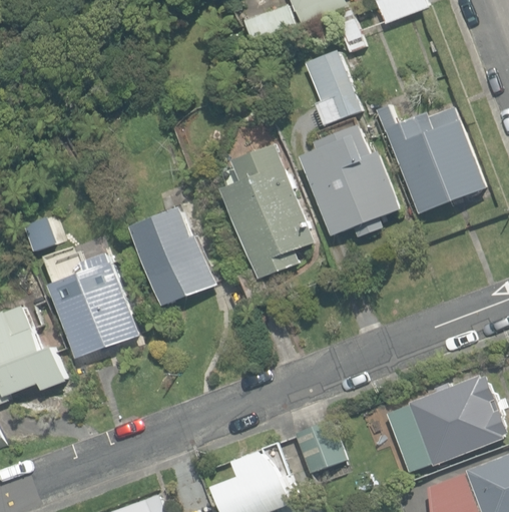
[(291,0),(300,22),(347,5),(345,0),(291,0)]
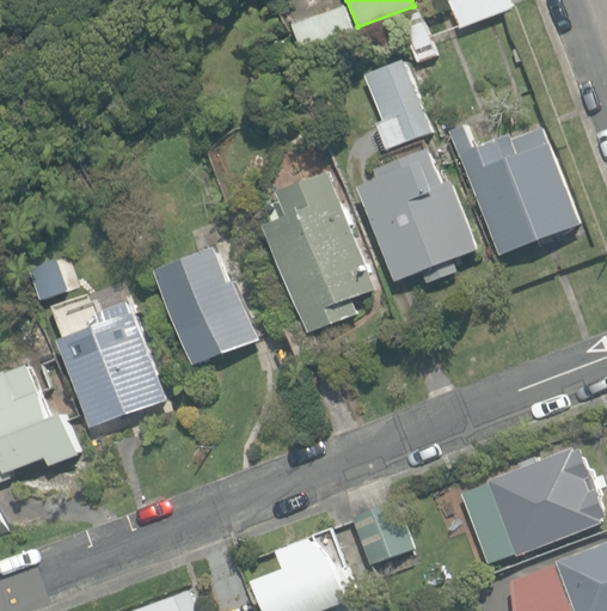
[(448,0),(458,28),(512,7),(508,0),(448,0)]
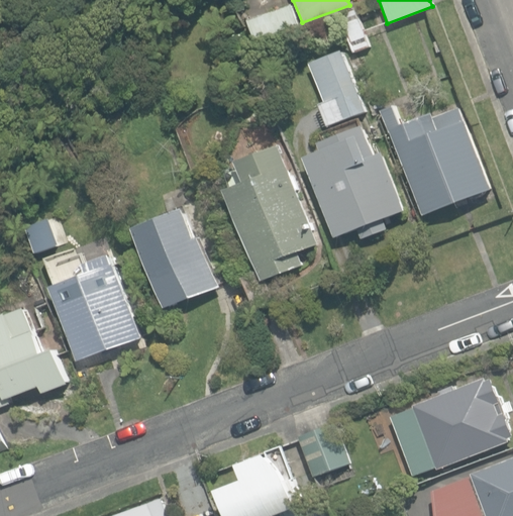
[(245,19),(254,45),(299,29),(290,3),(245,19)]
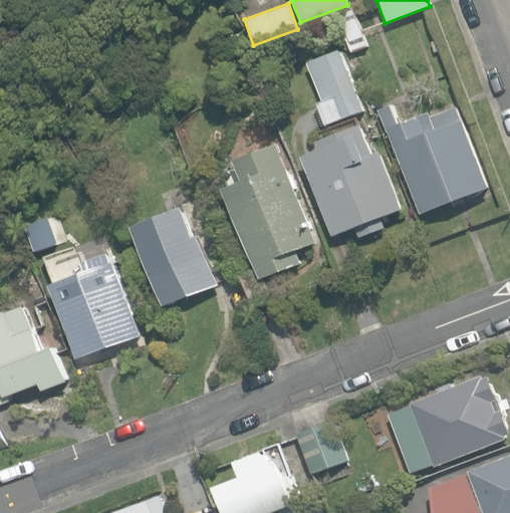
[(336,13),(350,51),(367,44),(353,7),(336,13)]
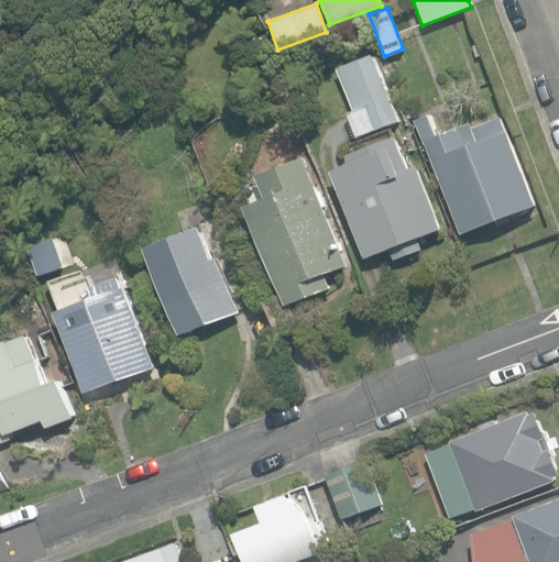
[(397,121),(370,53),(333,67),(351,110),(346,112),(355,138),(397,121)]
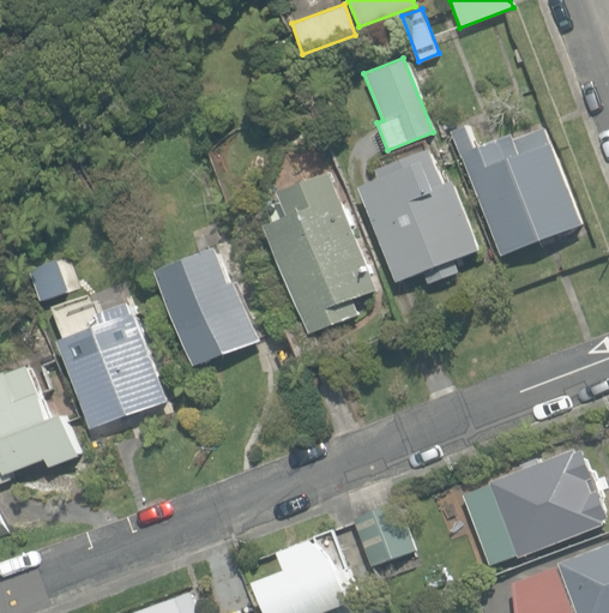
[(464,157),(501,256),(584,224),(552,142),(549,143),(543,127),(514,138),(512,133),(475,148),(466,124),(450,130),(460,158),(464,157)]
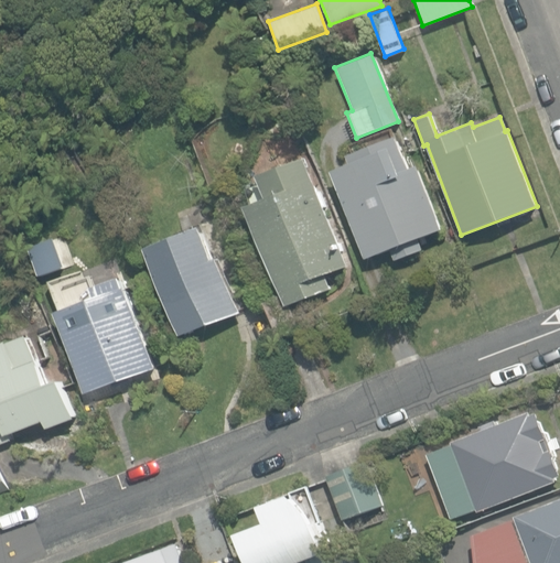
[(331,171),(363,260),(389,250),(391,259),(423,247),(420,237),(440,230),(417,165),(407,169),(395,137),(344,154),(348,164),(331,171)]
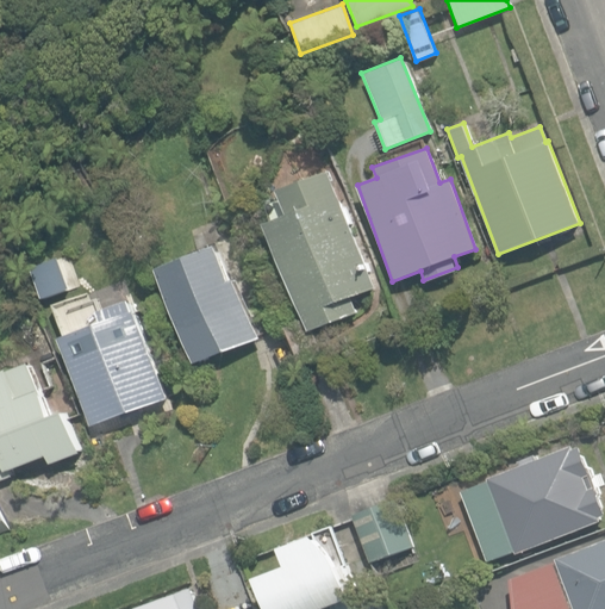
[(356,311),(350,297),(374,287),(329,171),(279,190),(289,215),(266,224),(304,319),(307,330),(311,330),(356,311)]
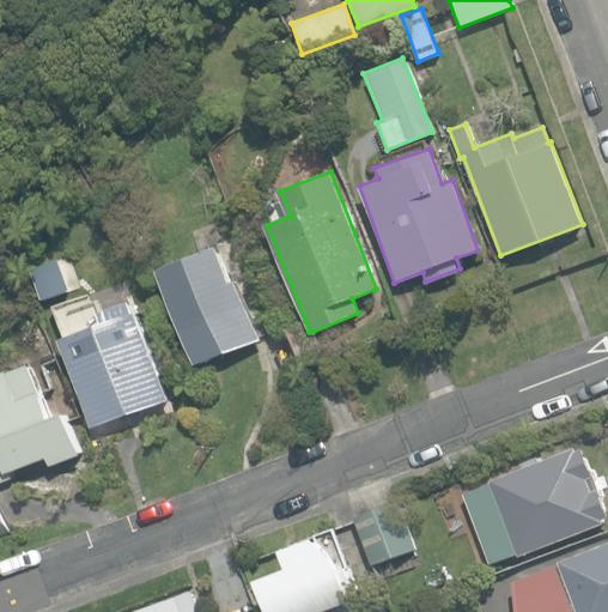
[(158,270),(193,364),(261,339),(238,279),(233,282),(220,247),(158,270)]
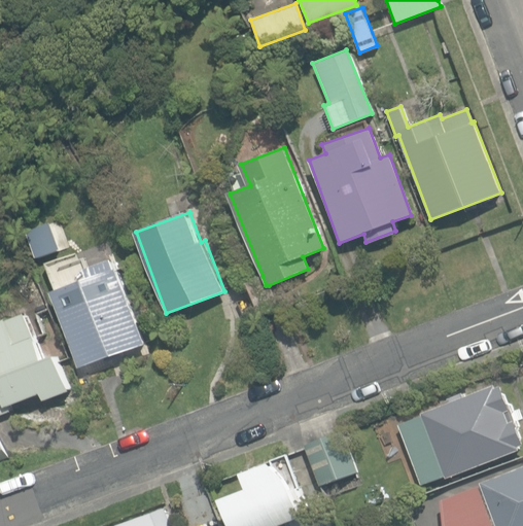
[(50,290),(77,367),(144,344),(117,268),(115,268),(111,258),(84,268),(88,277),(50,290)]
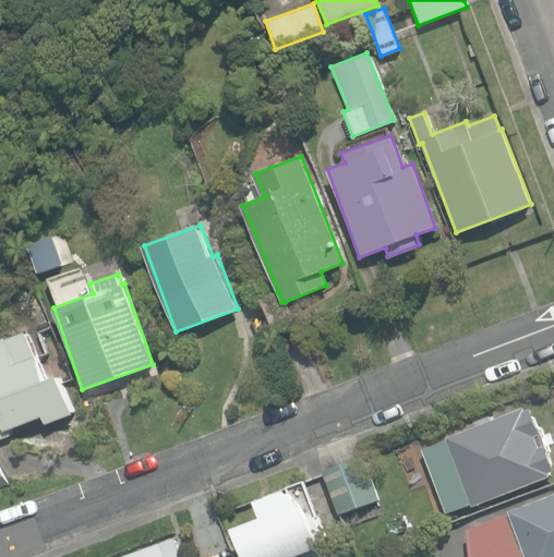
[(293,326),(285,302),(281,302),(278,292),(262,299),(275,333),(293,326)]
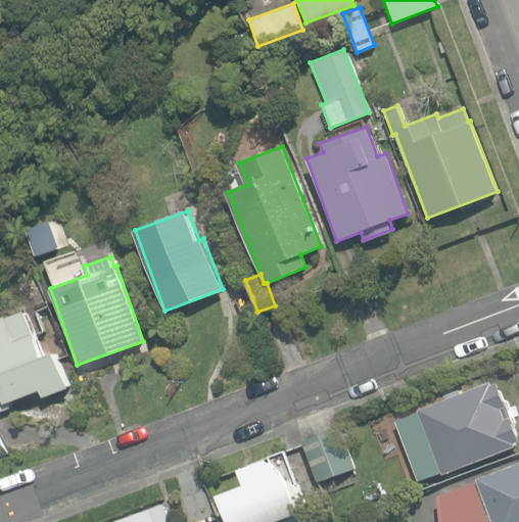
[(0,409),(8,407),(6,400),(42,389),(44,396),(68,387),(57,352),(40,358),(25,311),(0,319),(0,409)]
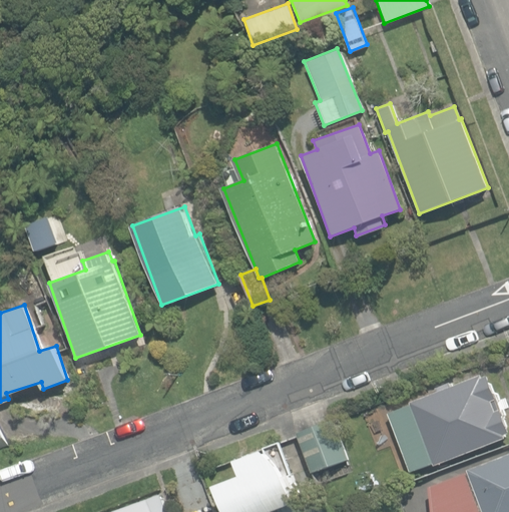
[(386,412),(407,472),(430,464),(430,465),(504,439),(502,434),(508,432),(488,373),(449,386),(448,382),(434,387),(436,392),(408,402),(409,404),(386,412)]
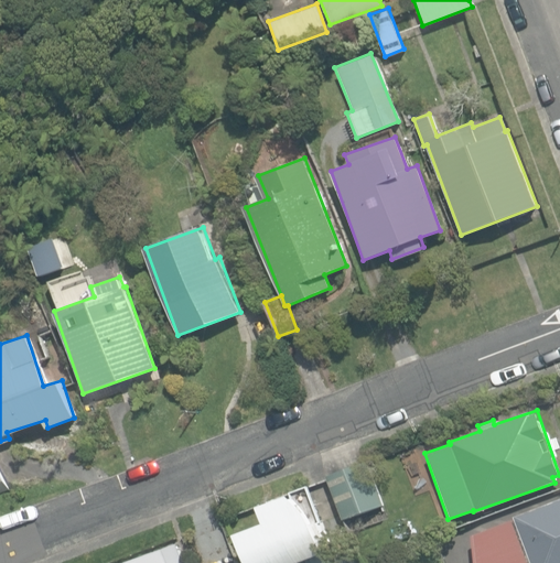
[(380,507),(364,461),(322,475),(340,522),(380,507)]
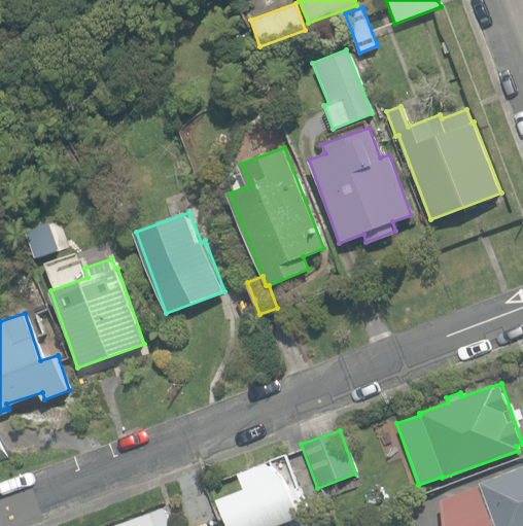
[(222,498),(232,525),(273,525),(306,513),(304,500),(285,455),(271,461),(245,471),(250,488),(222,498)]
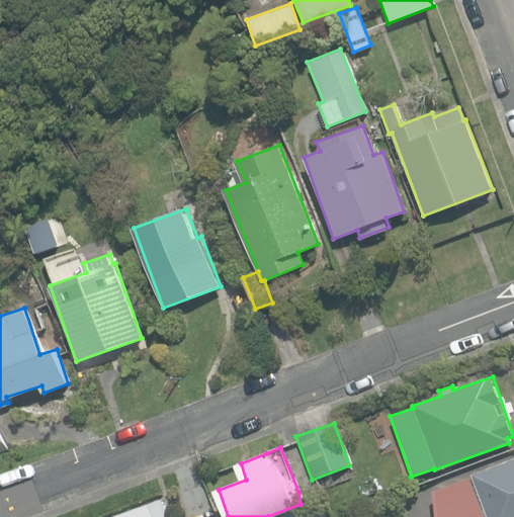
[(513,516),(513,458),(470,475),(472,477),(432,491),(434,516),(513,516)]
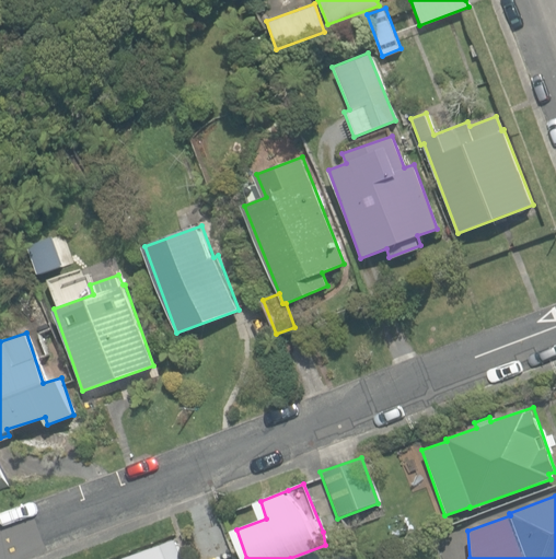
[(183,558),(175,538),(118,558),(183,558)]
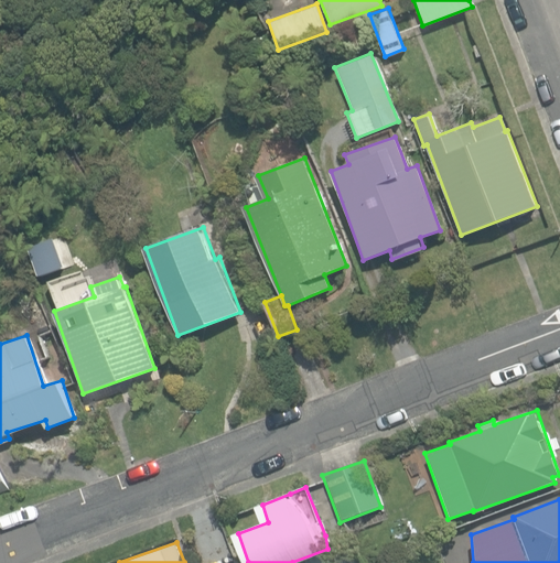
All buildings are outlined.
